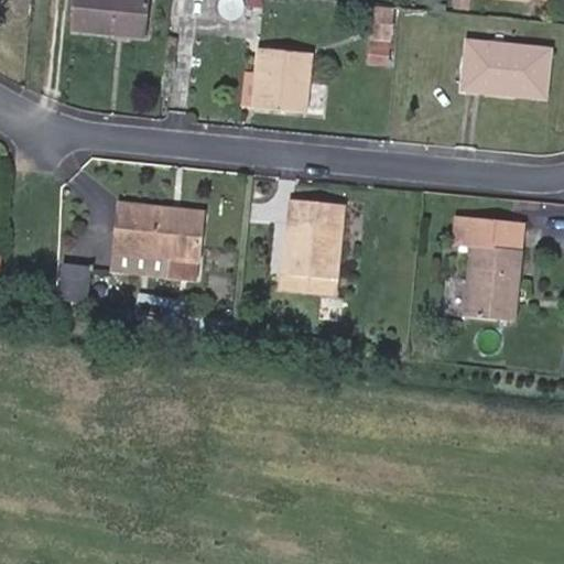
[(148,0),(75,0),(73,28),(145,34),(148,0)]
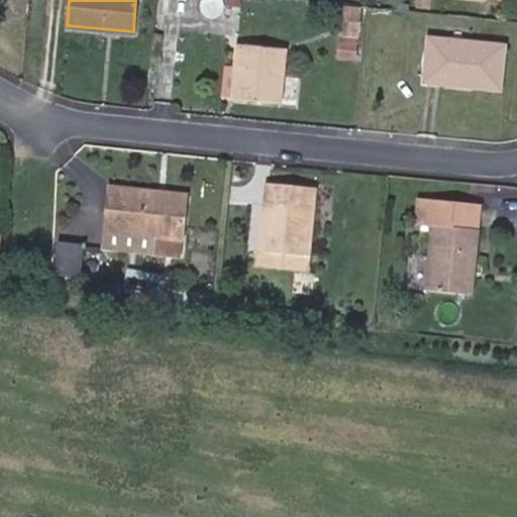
[(364,7),(343,5),(341,37),(360,39),(364,7)]
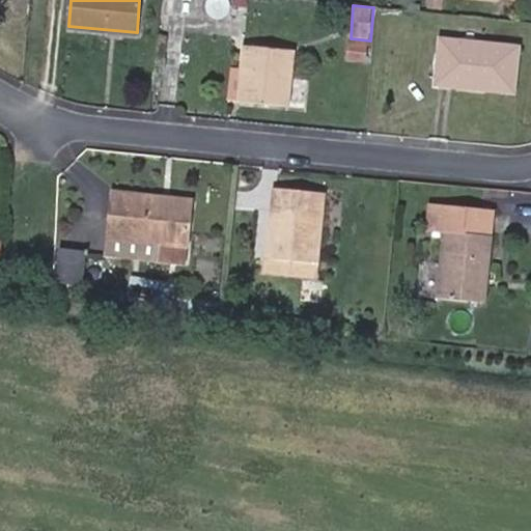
[(518,46),(441,38),(437,82),(513,90),(518,46)]
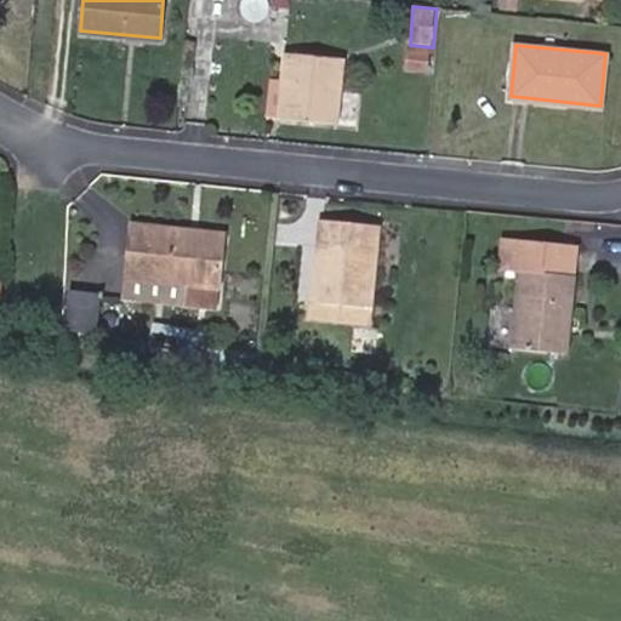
[(342,60),(285,53),(283,81),(279,114),(336,121),(342,60)]
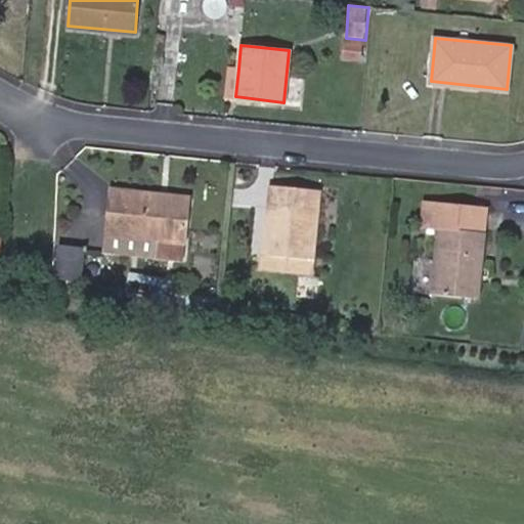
[(235,96),(238,69),(228,68),(225,95),(235,96)]
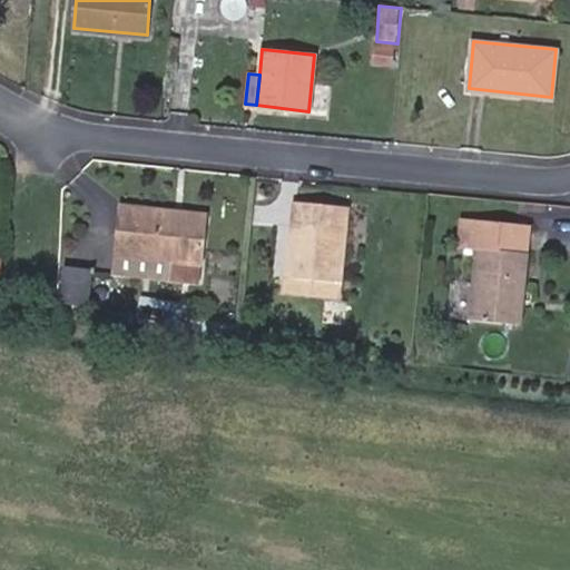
[(313,275),(311,293),(338,295),(347,206),(295,202),(288,273),(313,275)]
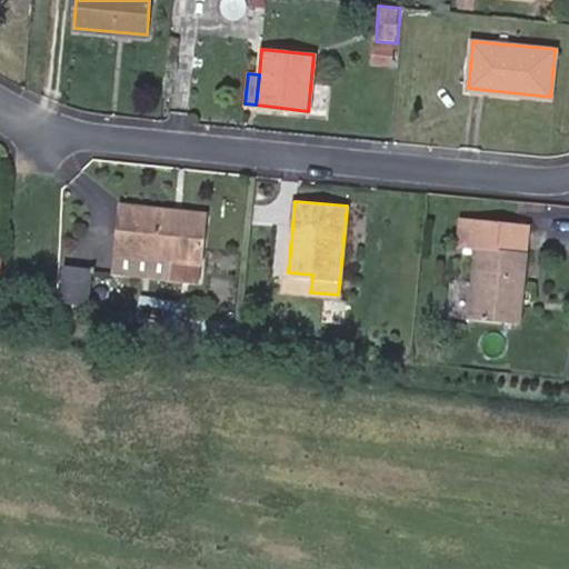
[(203,213),(125,206),(119,252),(172,258),(198,261),(203,213)]
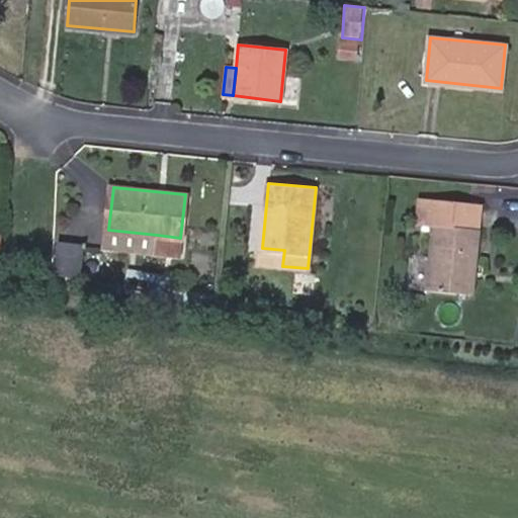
[(471,291),(479,230),(481,203),(420,197),(418,223),(435,226),(429,287),(471,291)]
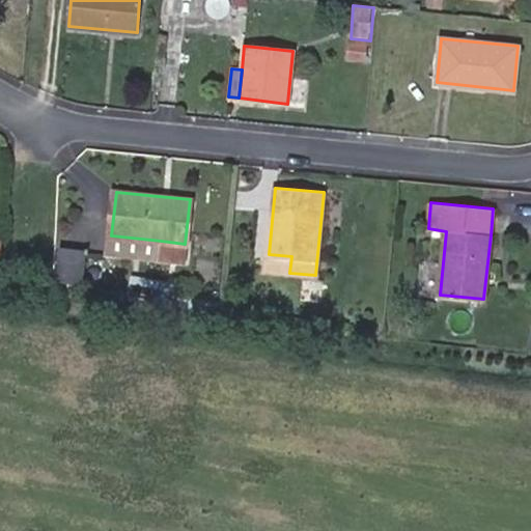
[(185,244),(161,241),(158,261),(183,263),(185,244)]
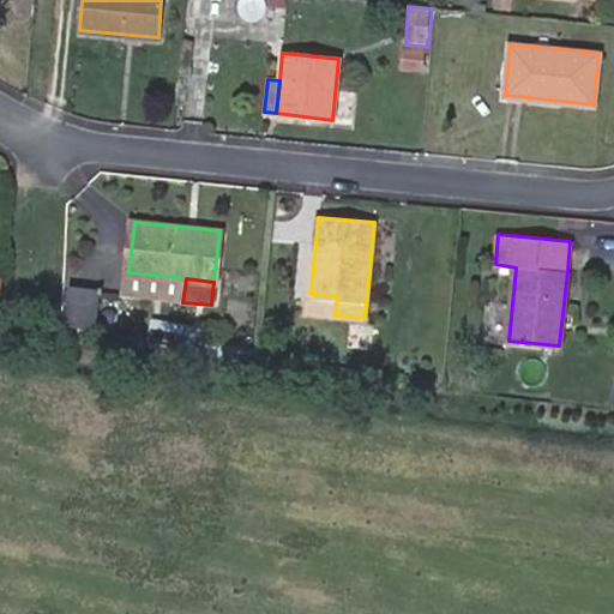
[(98,293),(68,289),(62,329),(94,332),(98,293)]
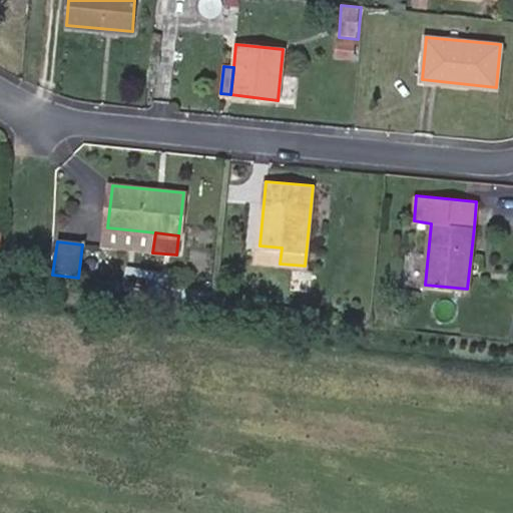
[(259,262),(280,264),(282,247),(260,245),(259,262)]
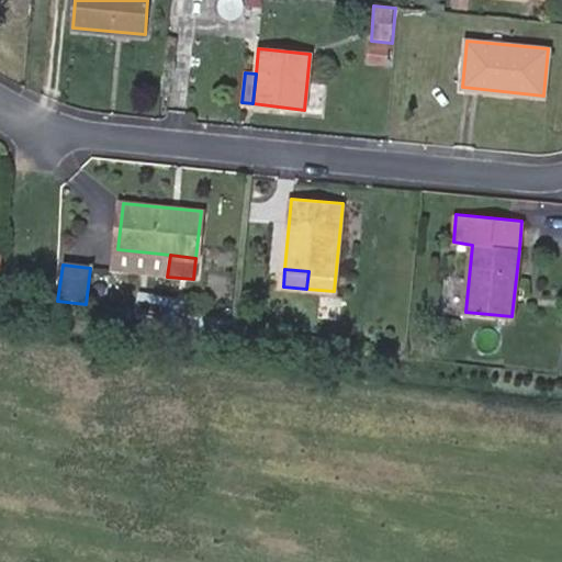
[(138,294),(135,315),(186,323),(189,302),(138,294)]
